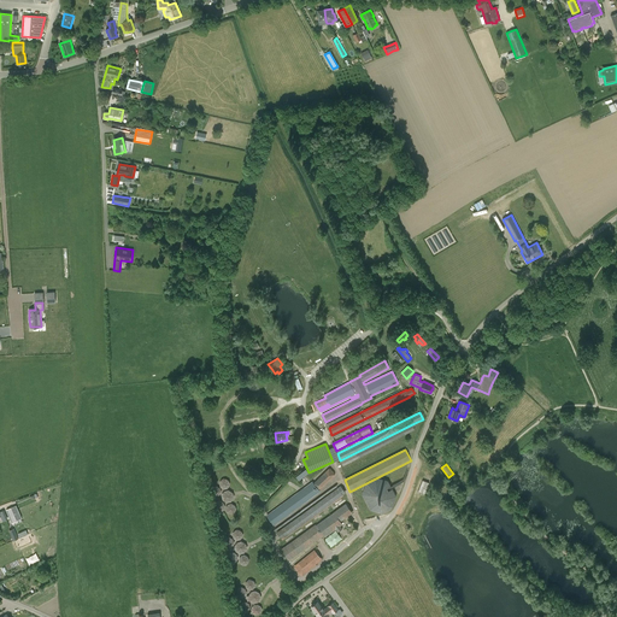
[(312,481),(266,516),(274,526),(321,492),(319,491),(335,475),(334,475),(334,472),(335,472),(333,470),(331,469),(330,468),(330,469),(329,468),(313,483),(312,481)]
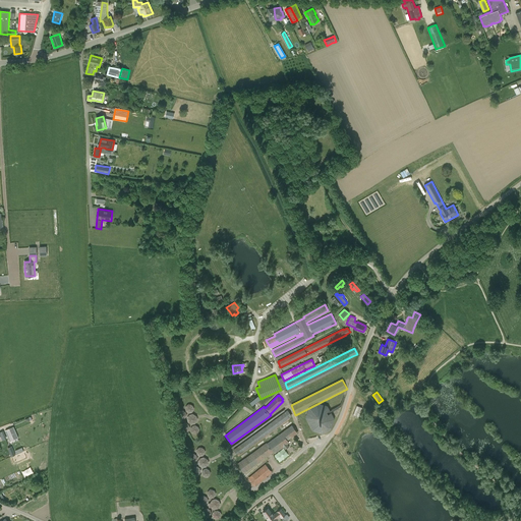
[(312,431),(324,433),(332,430),(336,417),(328,406),(316,403),(308,407),(306,418),(309,424),(310,428),(312,431)]
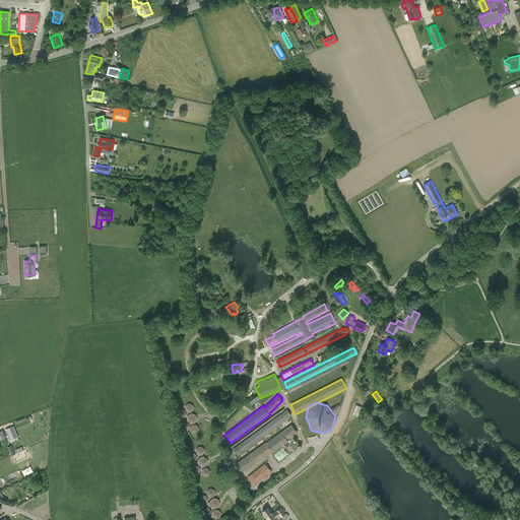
[(186,410),(189,412),(192,411),(194,408),(193,405),(190,403),(186,404),(185,407),(186,410)]
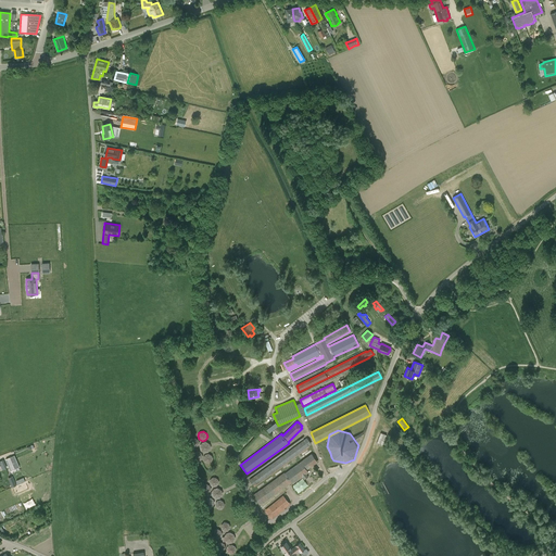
[(382,433),(381,432),(376,445),(378,445),(379,446),(380,446),(382,447),(386,440),(388,436),(384,434),(382,433)]
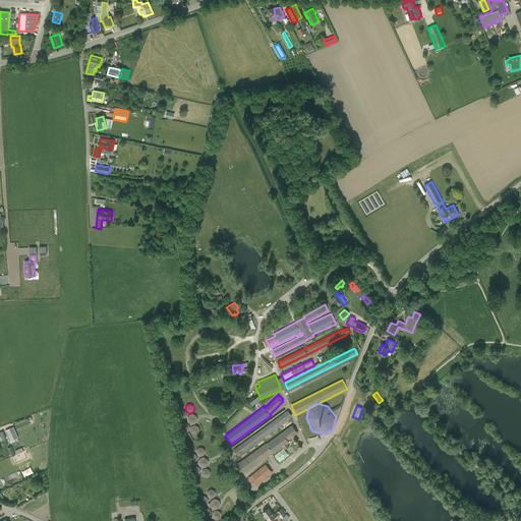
[(217,407),(215,414),(221,416),(224,410),(217,407)]
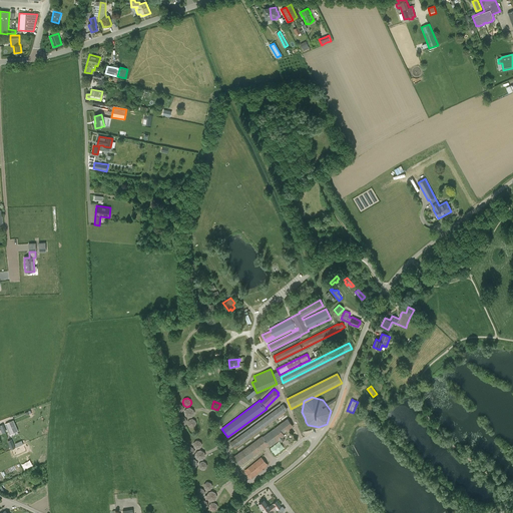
[(182,412),(183,409),(182,406),(180,404),(176,405),(174,408),(175,411),(178,413),(182,412)]
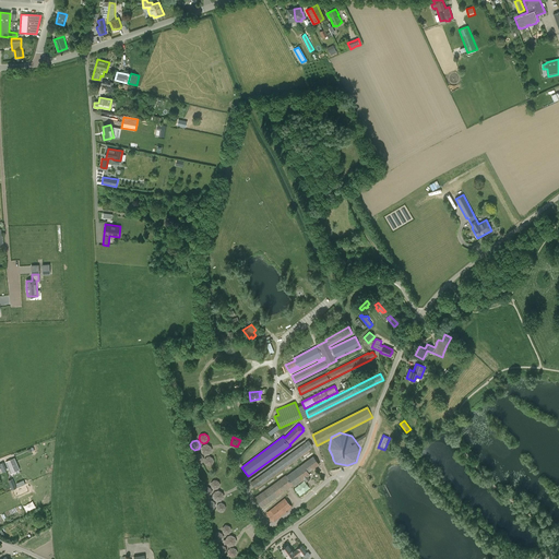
[(309,440),(251,483),(256,489),(311,449),(310,449),(313,447),(309,440)]
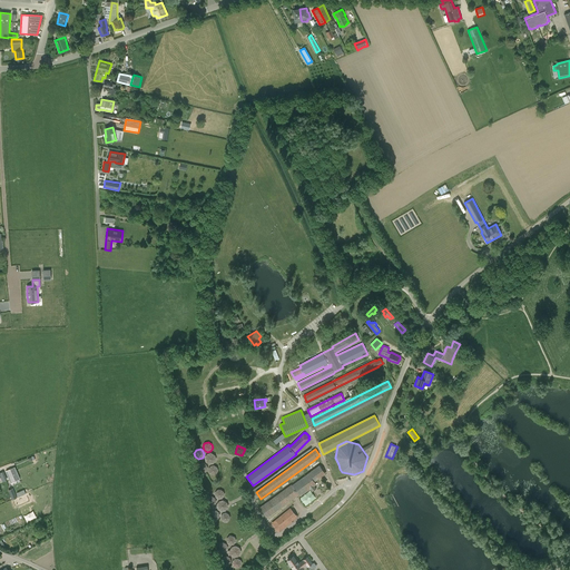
[(214,462),(216,459),(215,455),(212,453),(207,454),(205,458),(206,462),(209,463),(214,462)]
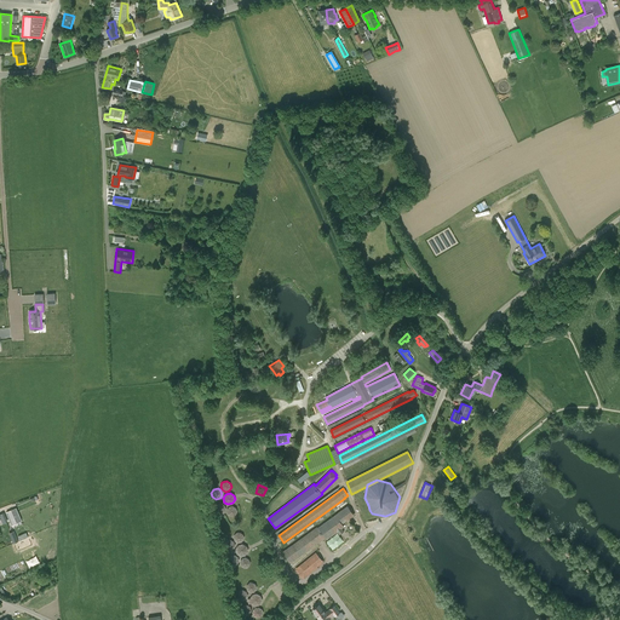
[(225,510),(224,506),(222,504),(217,504),(214,507),(216,511),(219,514),(223,514),(225,510)]
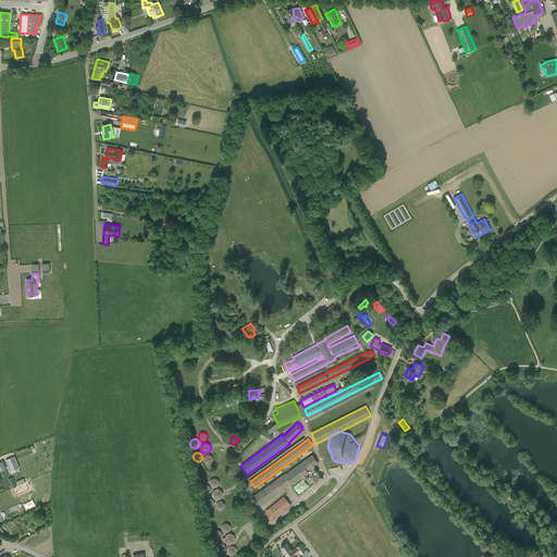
[(206,456),(203,459),(205,462),(208,465),(211,463),(213,460),(212,457),(209,455),(206,456)]
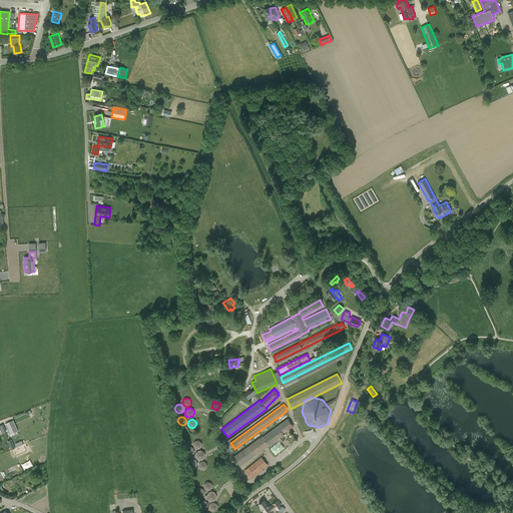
[(263,436),(233,457),(239,465),(269,445),(271,447),(280,440),(281,442),(285,440),(284,438),(286,436),(284,434),(294,427),(288,419),(278,426),(263,437),(263,436)]
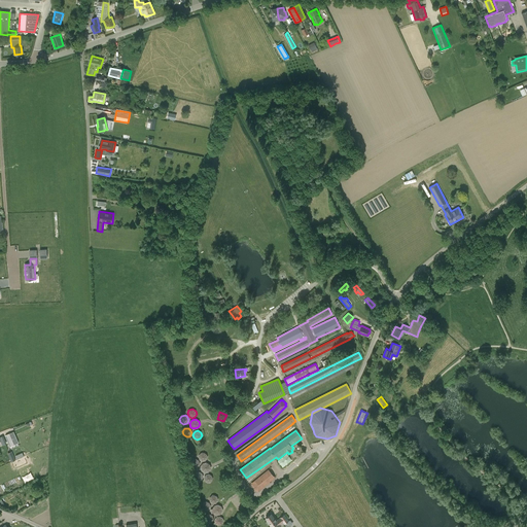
[(19,443),(13,432),(5,435),(9,447),(19,443)]
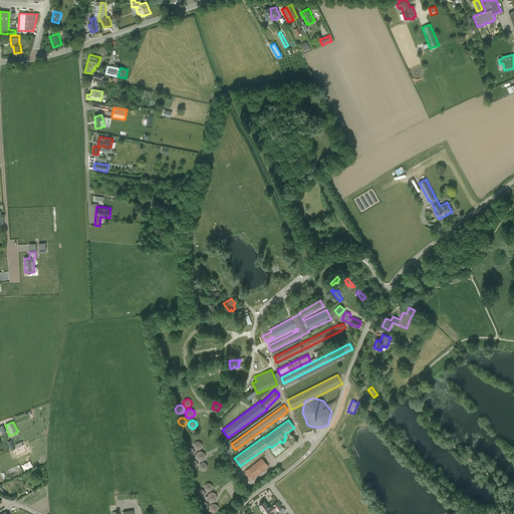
[(201,449),(203,446),(202,443),(199,441),(196,442),(194,445),(195,448),(198,450),(201,449)]
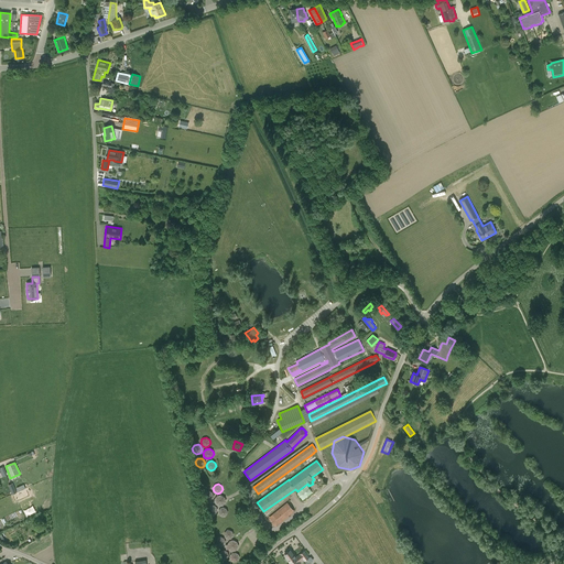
[(214,497),(213,492),(209,491),(206,492),(204,495),(205,499),(208,500),(212,499),(214,497)]
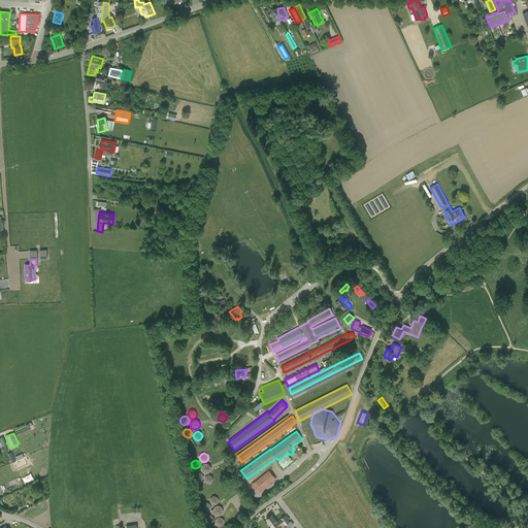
[(209,473),(211,469),(210,466),(206,464),(203,465),(201,468),(202,472),(205,474),(209,473)]
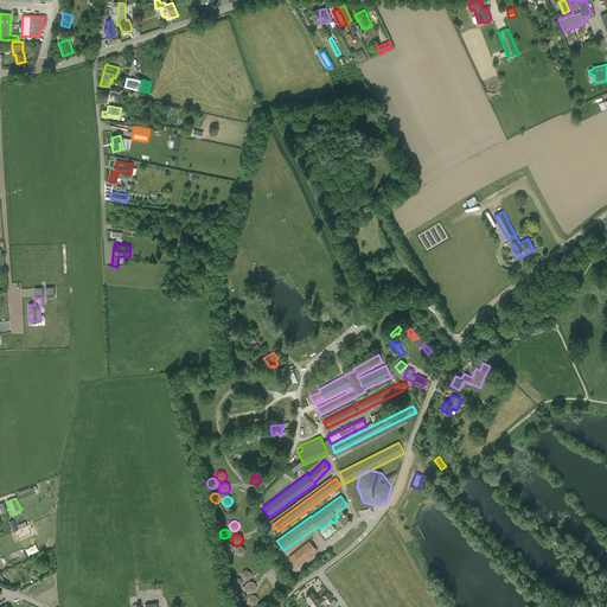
[(234,549),(232,545),(229,543),(225,544),(223,548),(224,551),(228,554),(231,553),(234,549)]
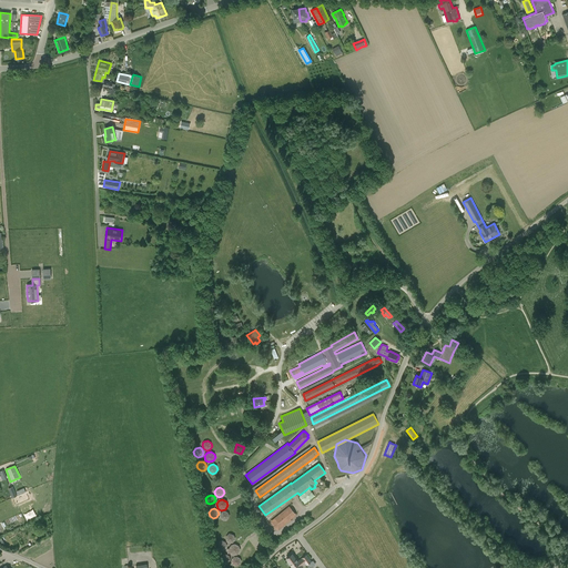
[(273,521),(279,527),(292,516),(287,509),(273,521)]
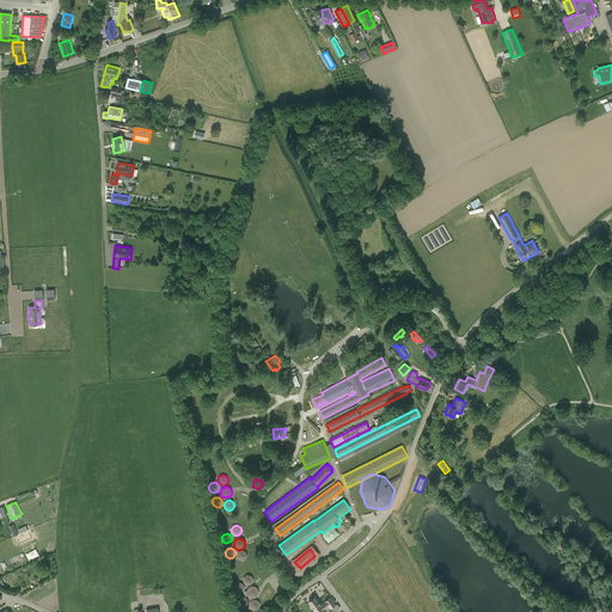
[(242,561),(245,560),(248,556),(246,552),(243,551),(239,551),(237,555),(238,560),(242,561)]
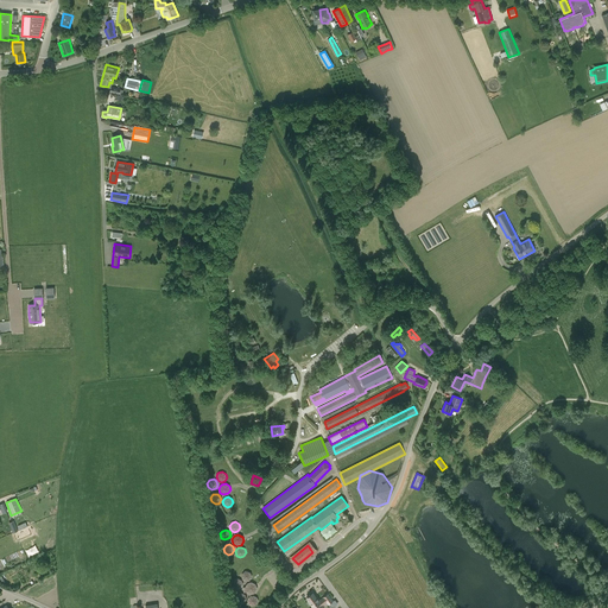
[(242,580),(246,581),(249,581),(252,577),(251,574),(247,571),(244,572),(241,576),(242,580)]
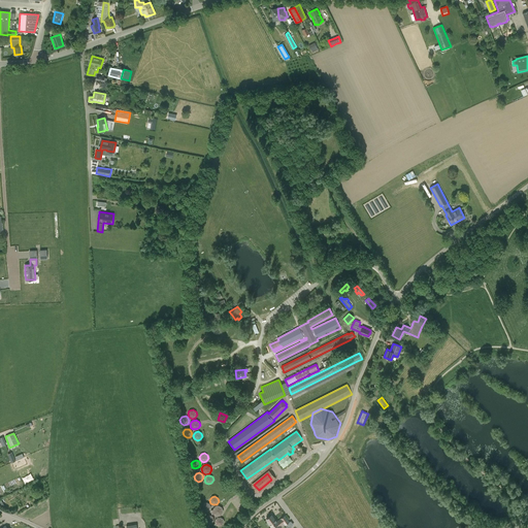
[(203,503),(202,506),(202,509),(205,512),(208,510),(210,507),(209,504),(206,502),(203,503)]
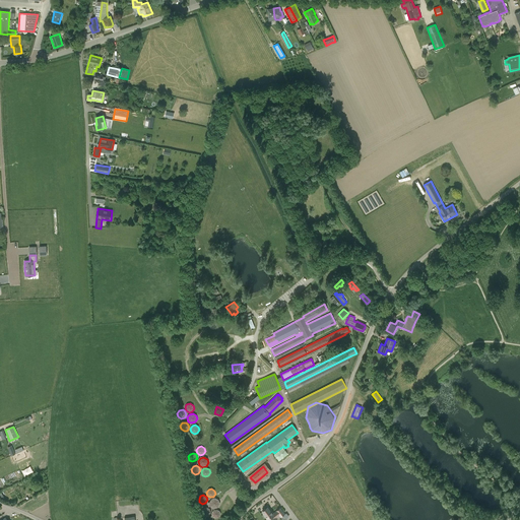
[(209,507),(210,507),(214,509),(217,508),(219,504),(218,501),(215,499),(211,500),(209,503),(208,503),(209,507)]
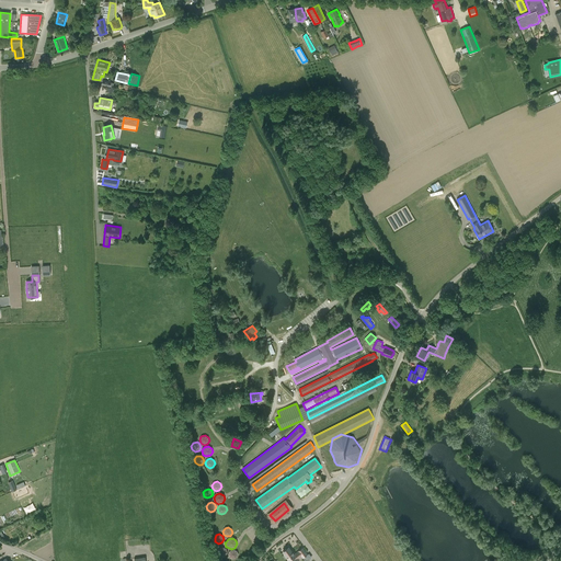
[(288,547),(283,551),(285,554),(284,554),(288,560),(294,560),(298,558),(301,556),(302,557),(307,553),(302,548),(298,551),(295,553),(293,550),(292,551),(288,547)]
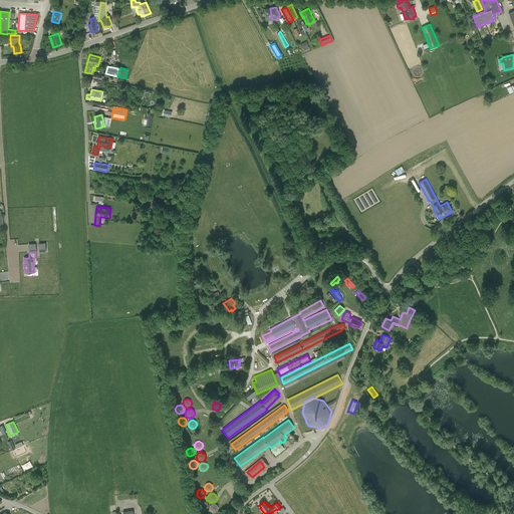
[(209,506),(208,503),(205,502),(202,502),(200,505),(201,508),(204,510),(207,509),(209,506)]
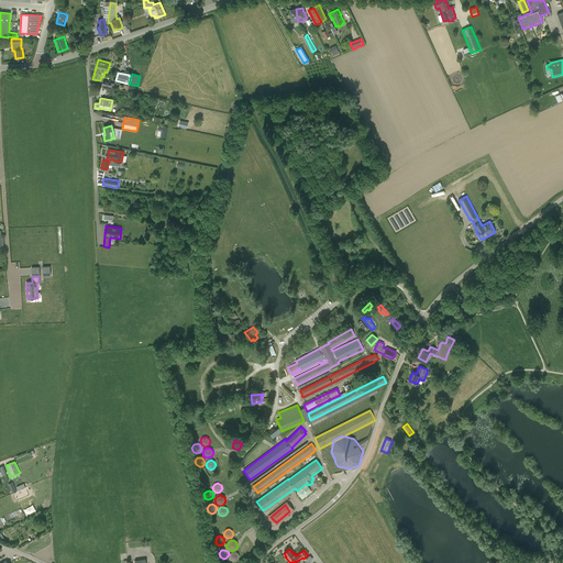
[(239,558),(238,553),(235,552),(231,552),(230,555),(231,559),(233,561),(238,560),(239,558)]
